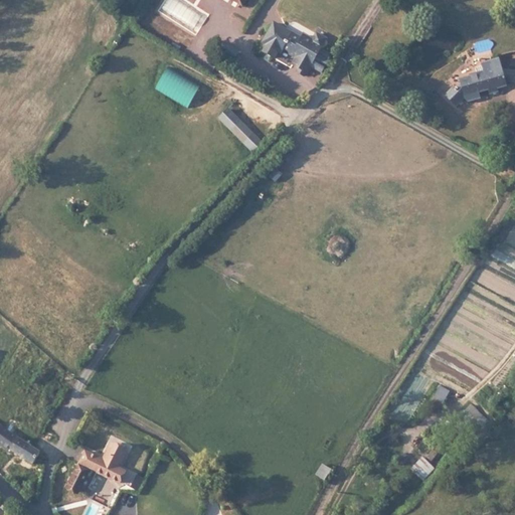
[(232,0),(232,1),(244,9),(250,1),(250,0),(232,0)]
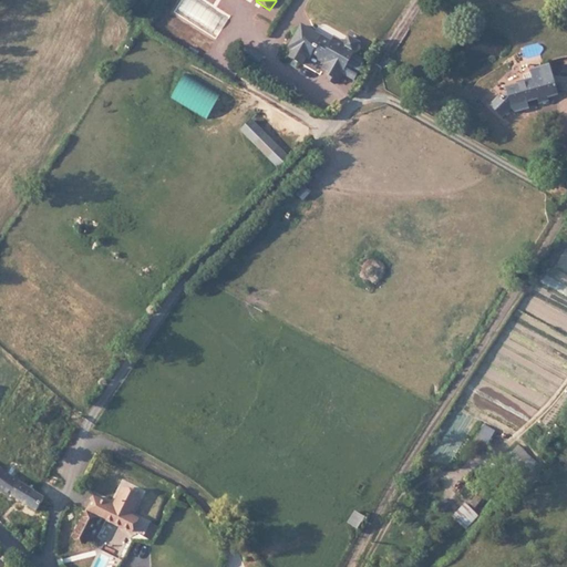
[(302,27),(290,49),(295,51),(291,59),(303,65),(308,58),(311,60),(315,54),(319,58),(320,61),(325,61),(329,62),(327,65),(323,72),(330,76),(328,81),(336,84),(338,81),(339,81),(342,74),(353,54),(356,51),(359,44),(349,39),(346,45),(334,40),(332,43),(322,38),(316,34),(302,27)]
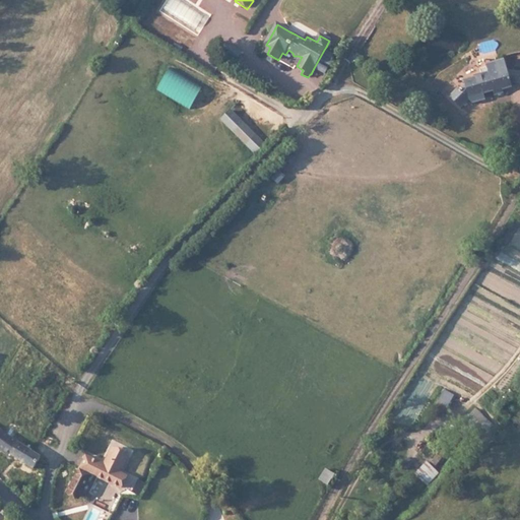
[(314,68),(325,74),(335,56),(324,50),(314,68)]
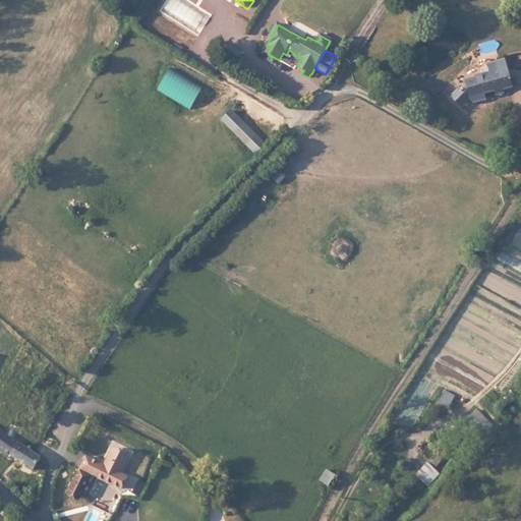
[(485,66),(486,71),(496,69),(506,66),(503,57),(484,62),(485,66)]
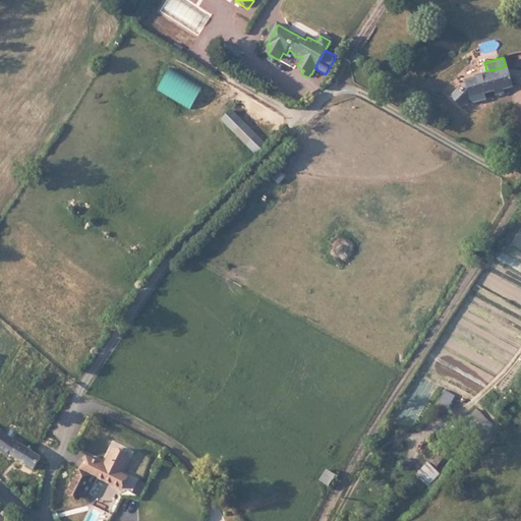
[(448,96),(460,108),(468,99),(471,103),(480,100),(478,94),(482,92),(491,90),(494,97),(503,94),(502,89),(511,87),(509,80),(507,68),(506,66),(496,69),(486,71),(481,73),(472,76),(462,78),(463,82),(464,88),(461,92),(458,89),(457,87),(448,96)]
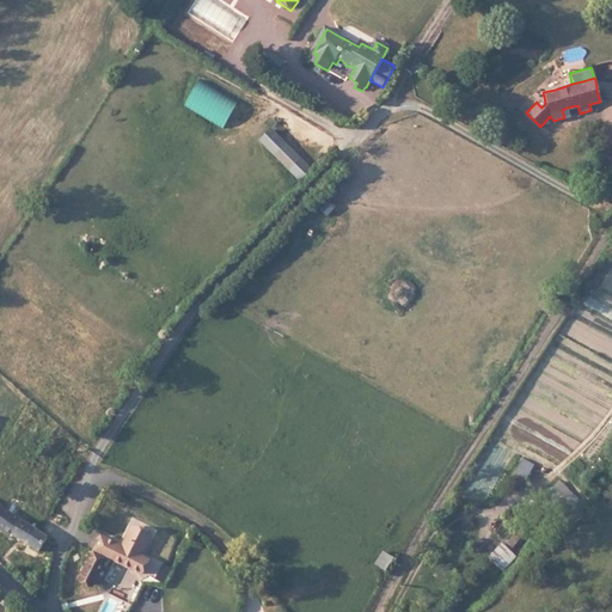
[(555,87),(555,90),(565,86),(571,84),(570,78),(563,80),(564,85),(555,87)]
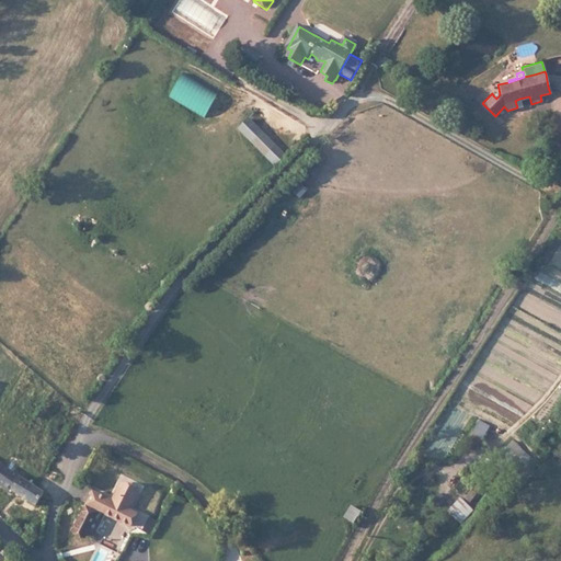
[(560,75),(546,73),(548,87),(560,87),(560,75)]
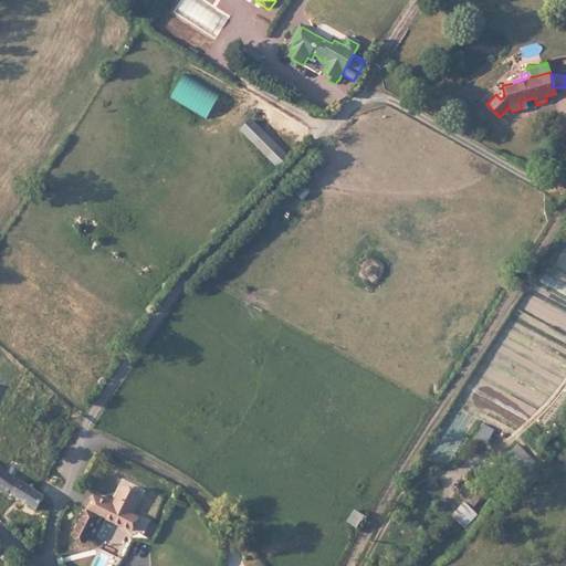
[(220,96),(185,76),(173,98),(207,118),(220,96)]
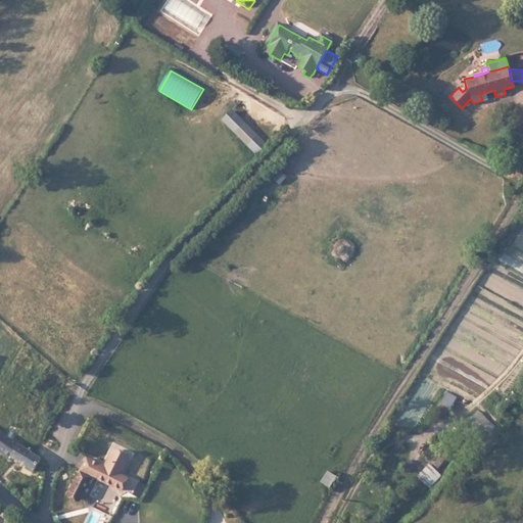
[(267,146),(233,111),(223,122),(256,155),(267,146)]
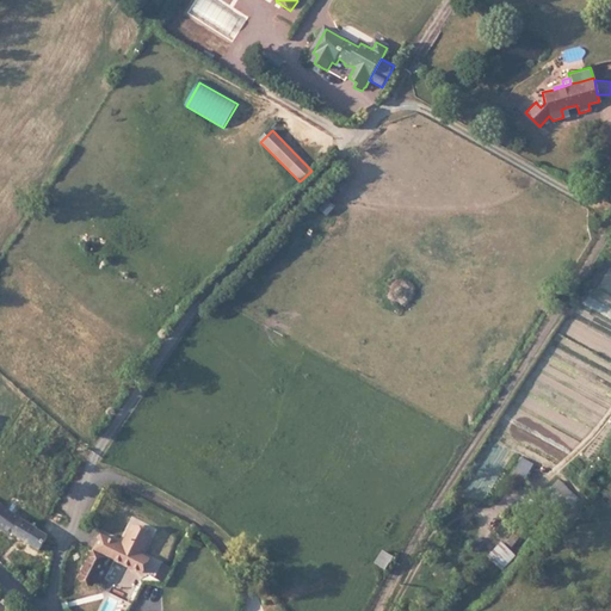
[(536,466),(524,460),(516,474),(526,480),(536,466)]
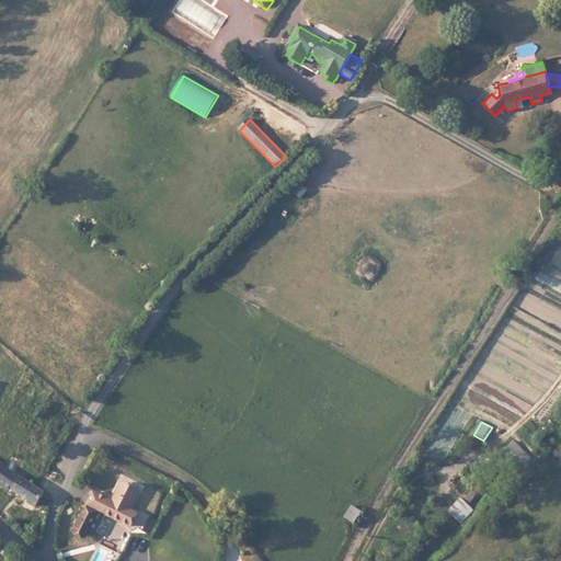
[(517,460),(518,460),(526,455),(527,454),(515,442),(507,449),(517,460)]
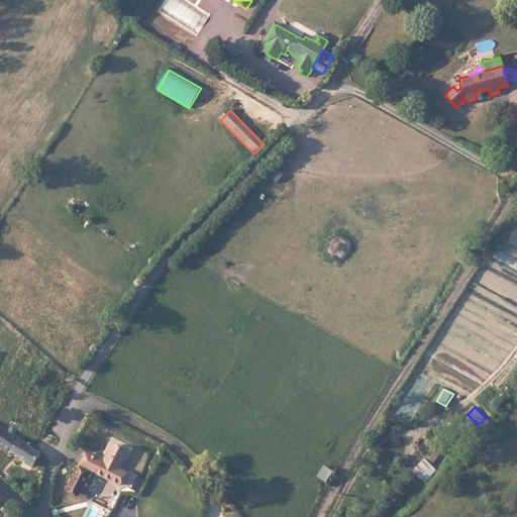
[(468,414),(447,434),(456,442),(477,424),(468,414)]
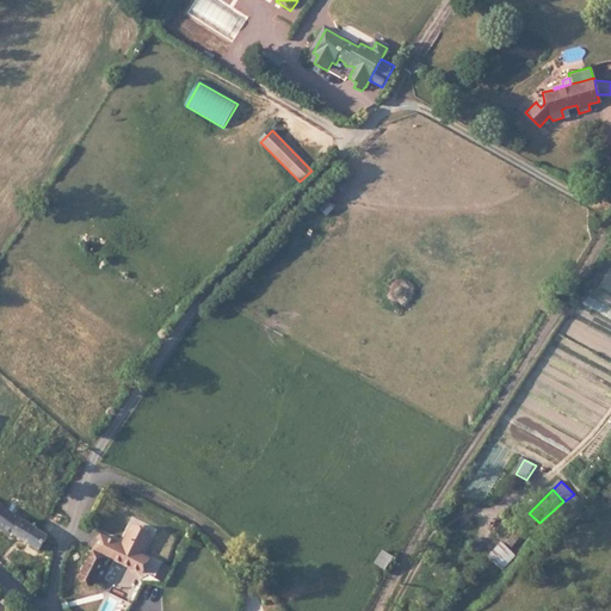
[(565,501),(571,508),(578,504),(581,503),(574,494),(573,495),(565,501)]
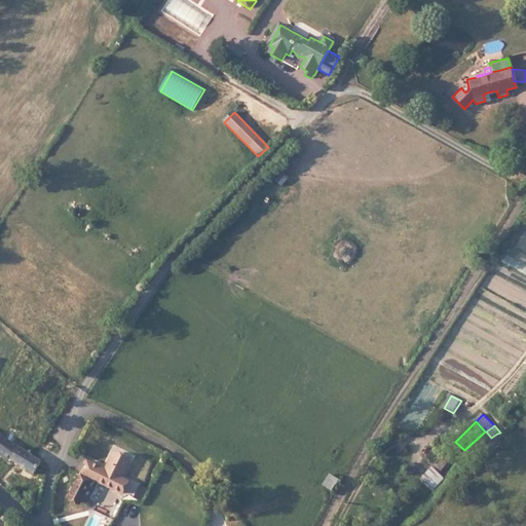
[(497,434),(491,438),(497,443),(503,437),(500,433),(497,434)]
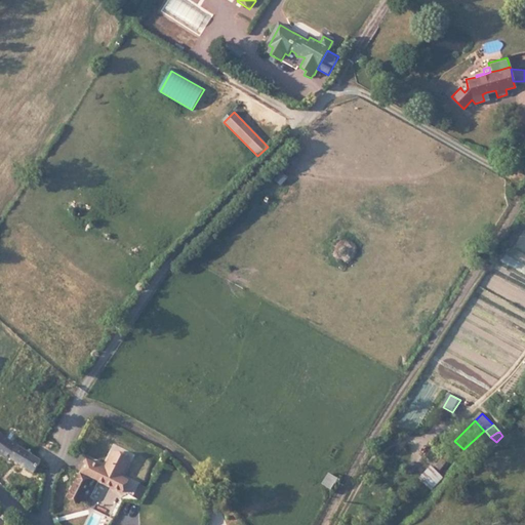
[(0,453),(31,473),(40,461),(31,456),(18,449),(25,440),(15,433),(9,443),(0,436),(0,453)]
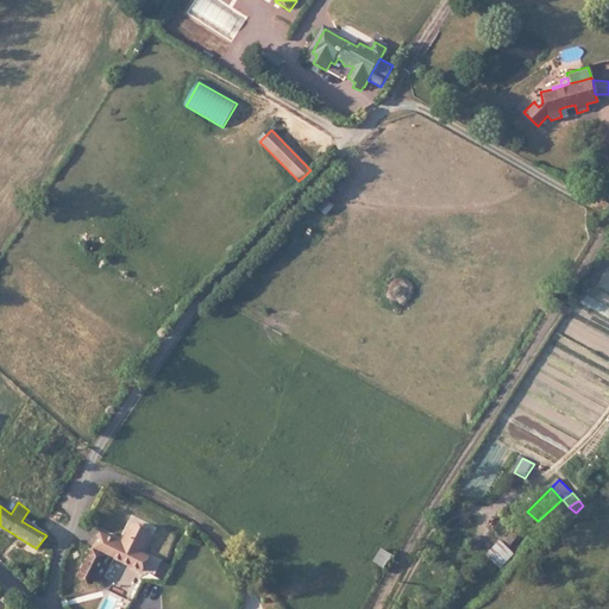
[(107,557),(143,575),(151,559),(143,554),(152,534),(132,525),(121,546),(101,537),(80,581),(93,586),(107,557)]
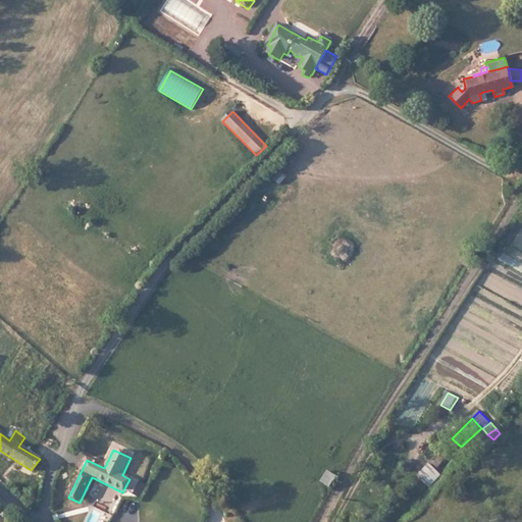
[(335,478),(329,472),(321,482),(327,488),(335,478)]
